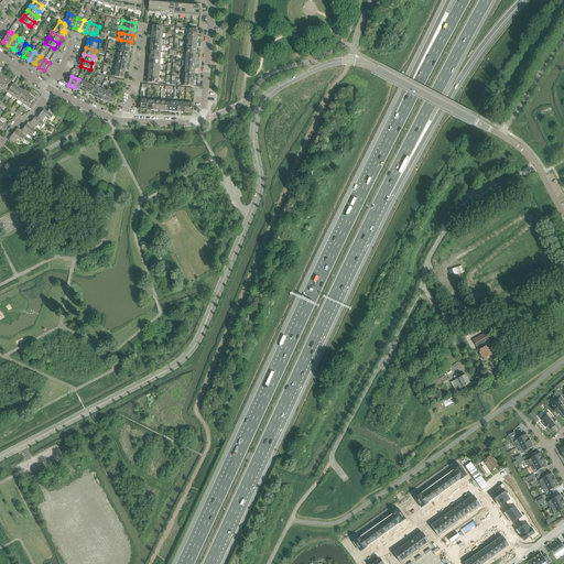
[(0,86),(8,93),(12,86),(9,84),(11,82),(6,78),(0,84),(0,86)]
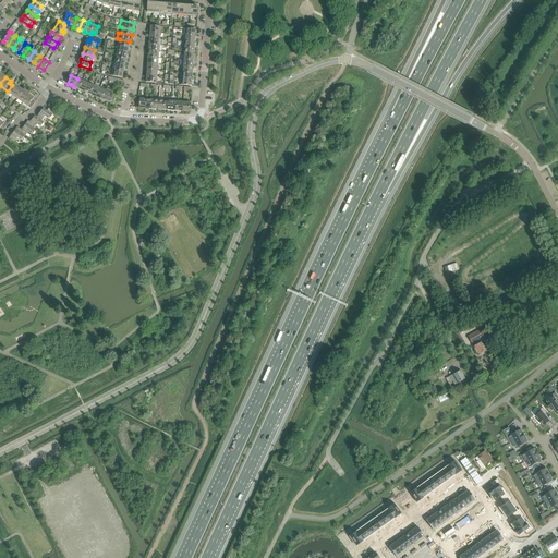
[(77,79),(73,86),(79,89),(83,81),(77,79)]
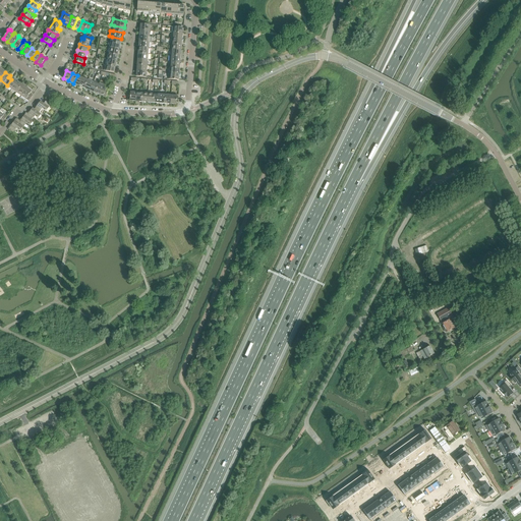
[(79,85),(82,77),(77,75),(73,83),(79,85)]
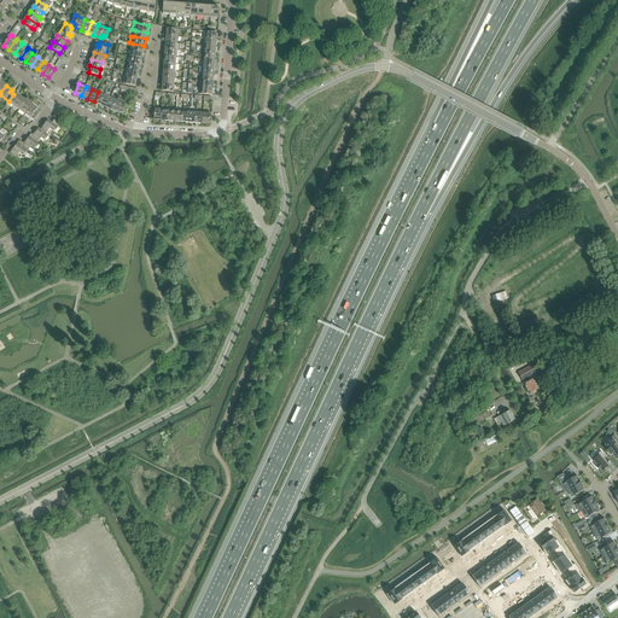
[(13,94),(9,101),(13,105),(21,97),(15,92),(13,94)]
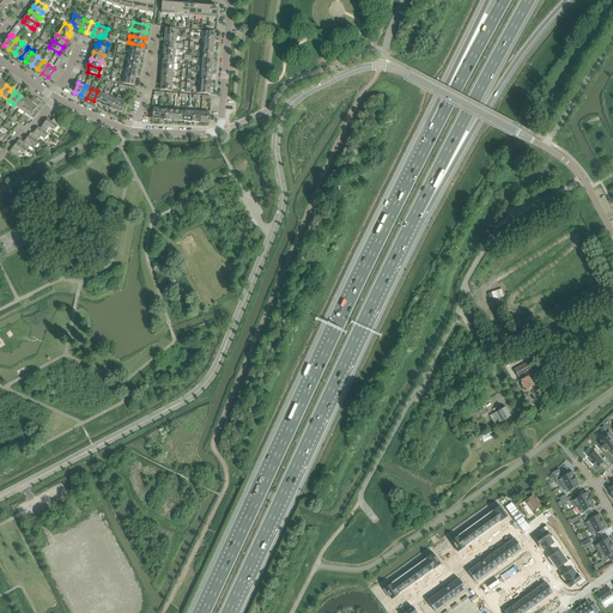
[(97,91),(93,101),(99,103),(103,95),(97,91)]
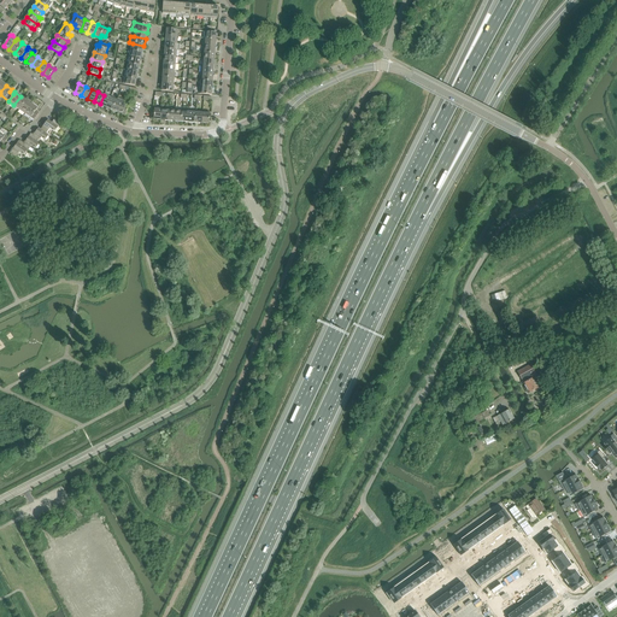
[(106,107),(111,98),(104,95),(100,104),(106,107)]
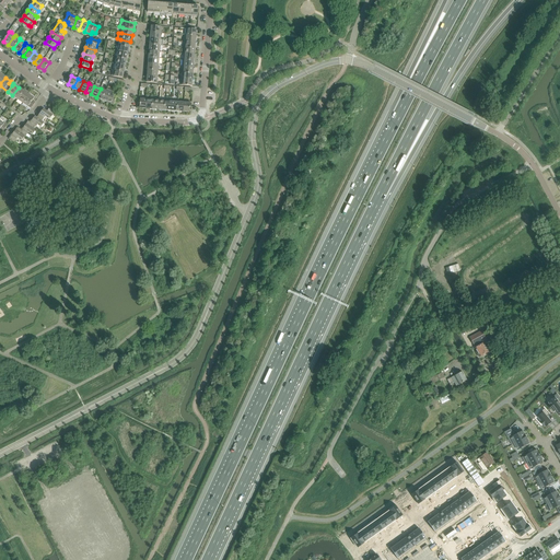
[(18,100),(24,91),(19,88),(12,95),(18,100)]
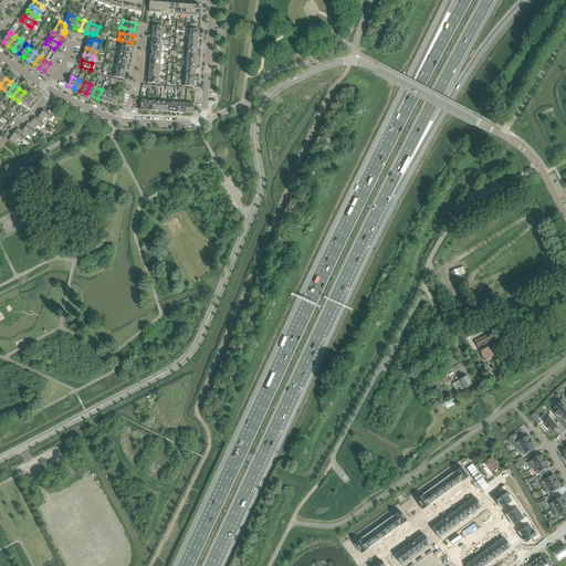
[(102,90),(97,98),(103,101),(107,92),(102,90)]
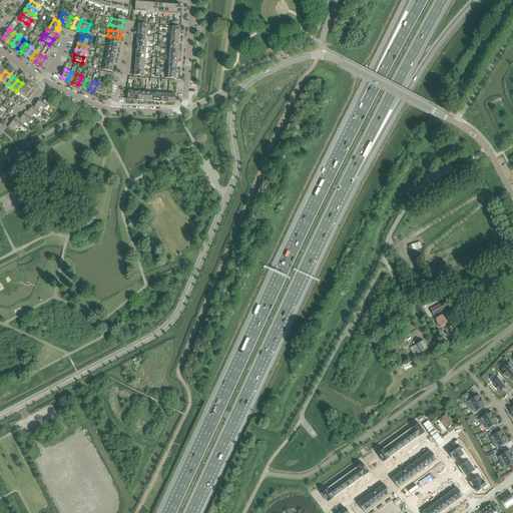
[(21,94),(26,86),(22,83),(16,91),(21,94)]
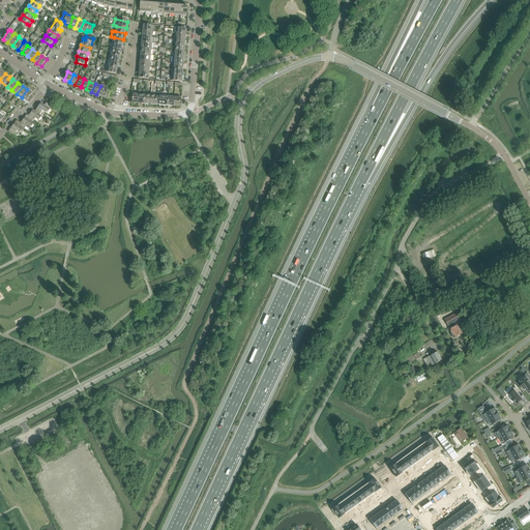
[(101,96),(106,89),(100,86),(96,94),(101,96)]
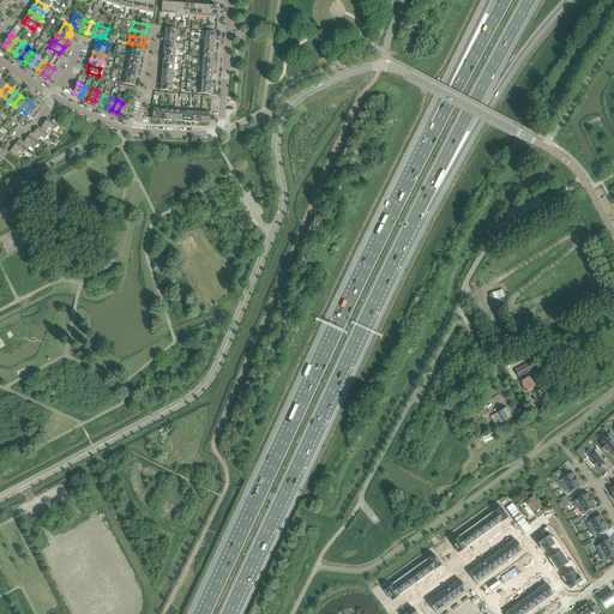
[(34,119),(38,113),(36,110),(37,108),(31,103),(25,113),(34,119)]
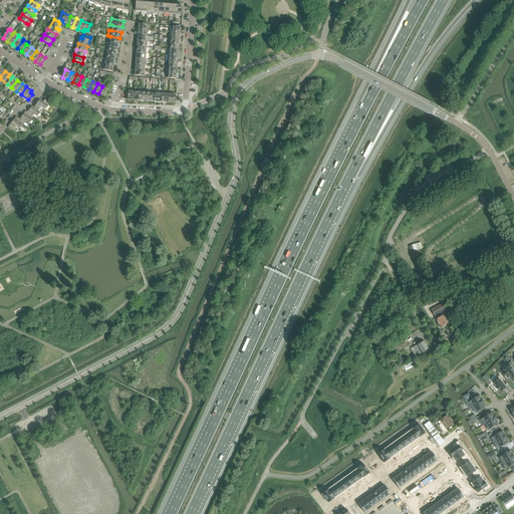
[(102,86),(98,93),(104,96),(107,88),(102,86)]
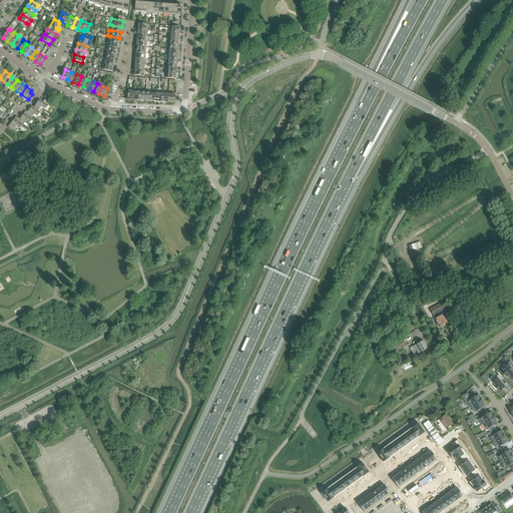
[(38,111),(39,111),(41,107),(45,109),(50,102),(45,99),(43,101),(40,99),(34,107),(38,111)]
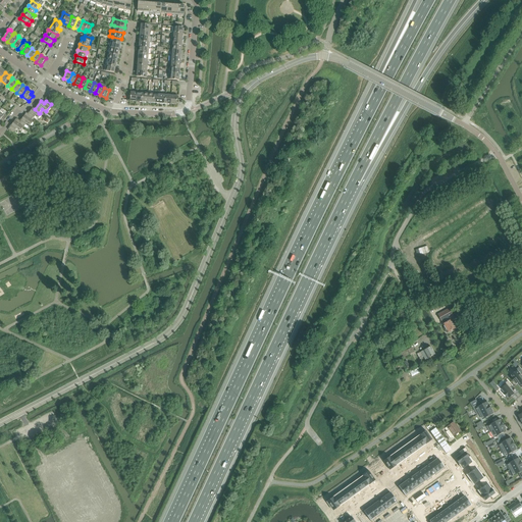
[(27,113),(24,115),(32,120),(34,116),(38,118),(42,114),(40,113),(39,113),(35,109),(33,108),(29,114),(27,113)]
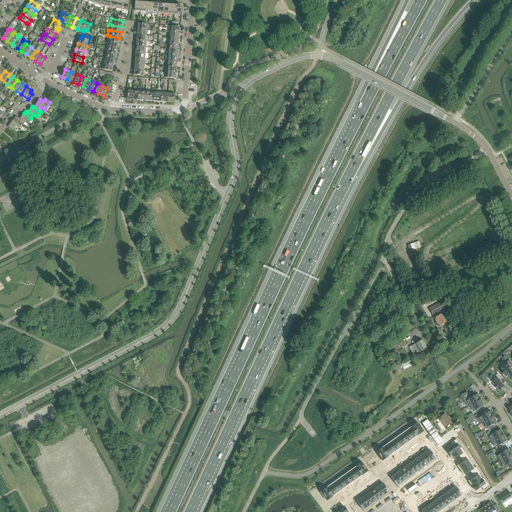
[(16,120),(23,125),(26,121),(30,123),(33,119),(31,118),(24,113),(20,119),(18,118),(16,120)]
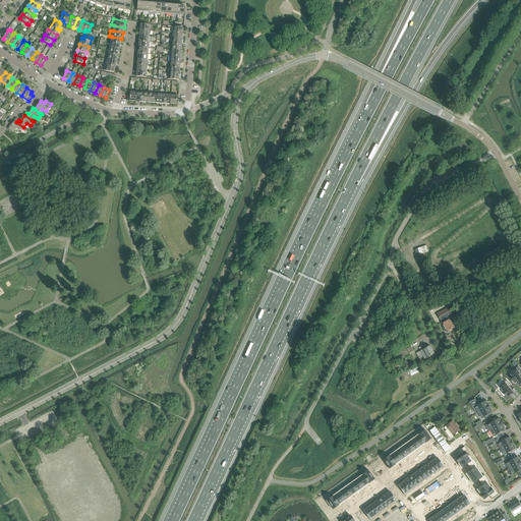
[(20,131),(23,127),(16,122),(18,120),(16,118),(8,129),(13,132),(16,128),(20,131)]
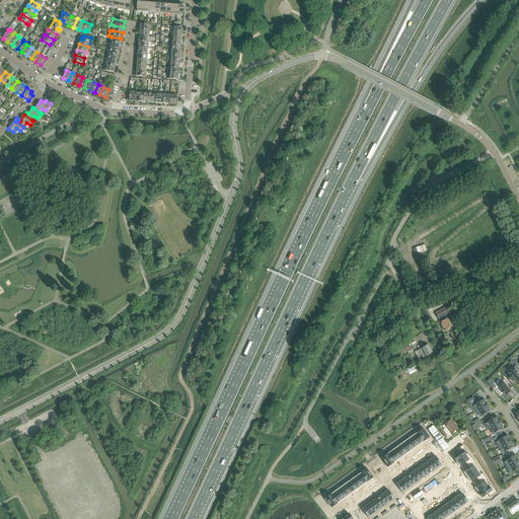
[(416,247),(413,248),(414,251),(415,254),(427,251),(425,244),(422,245),(416,247)]
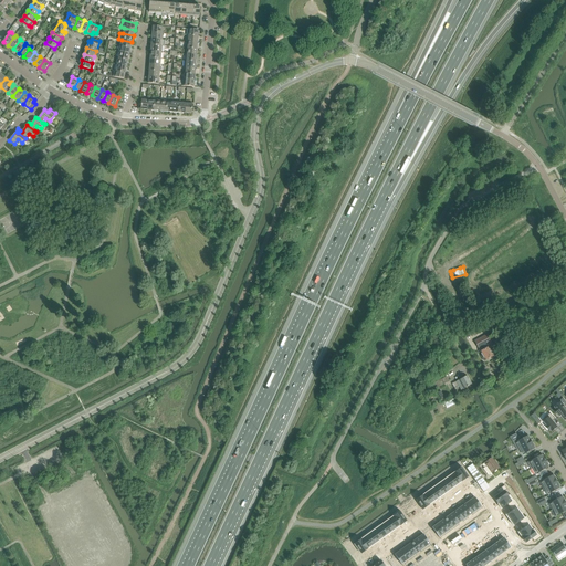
[(460,291),(451,294),(458,306),(465,302),(460,291)]
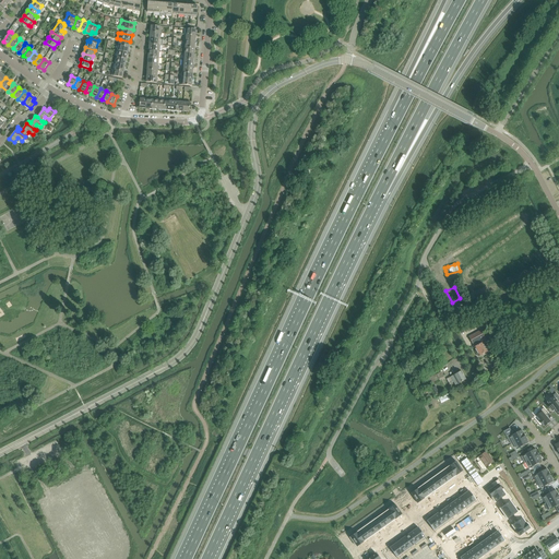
[(510,295),(499,300),(503,308),(514,302),(510,295)]
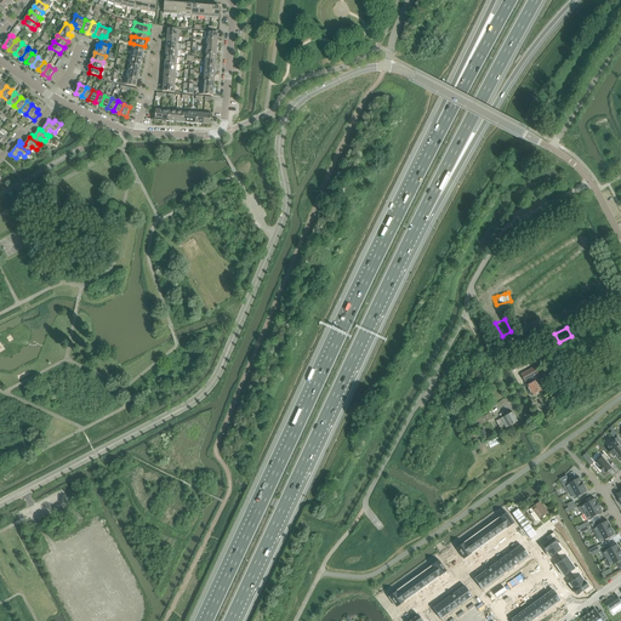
[(535,377),(539,376),(534,368),(520,374),(530,391),(533,396),(541,391),(535,380),(536,379),(535,377)]
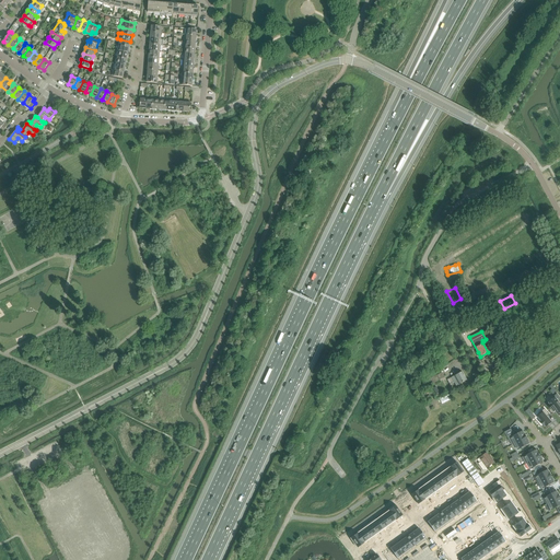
[(466,381),(462,372),(452,377),(447,380),(451,385),(454,383),(456,386),(466,381)]
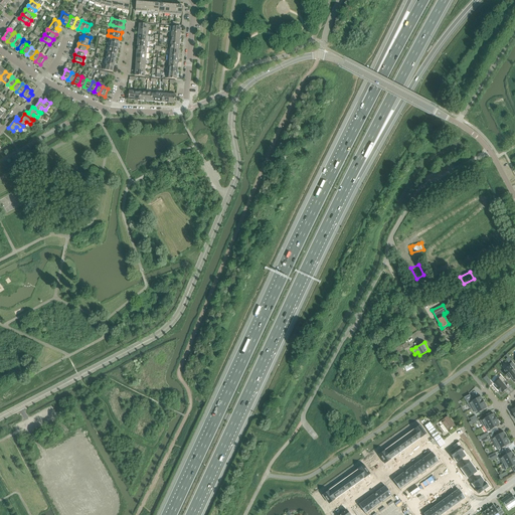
[(406,343),(394,349),(397,353),(408,347),(406,343)]
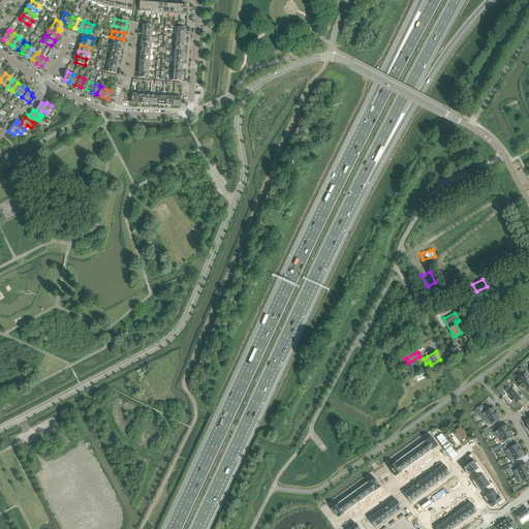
[(528,379),(528,375),(527,372),(522,376),(523,377),(519,380),(522,384),(521,385),(524,390),(525,389),(528,393),(528,392),(528,380),(528,379)]
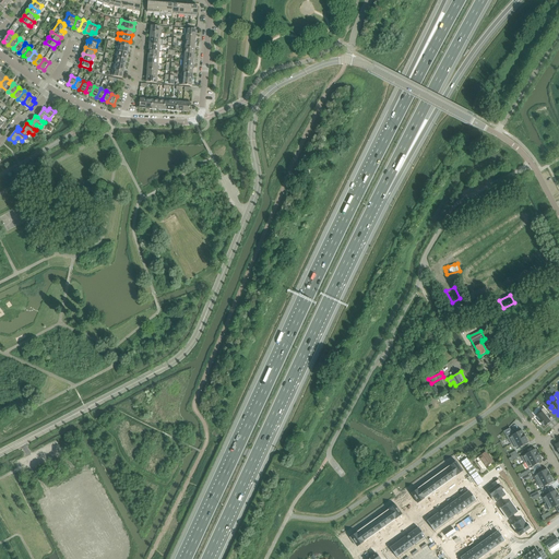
[(535,416),(527,408),(525,411),(532,419),(535,416)]
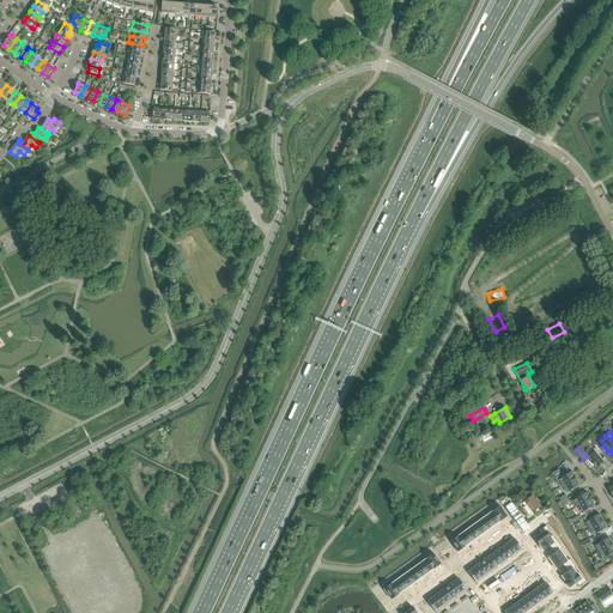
[(599,467),(605,462),(599,456),(601,454),(596,448),(593,450),(594,450),(588,455),(593,461),(592,462),(596,467),(596,466),(599,467)]
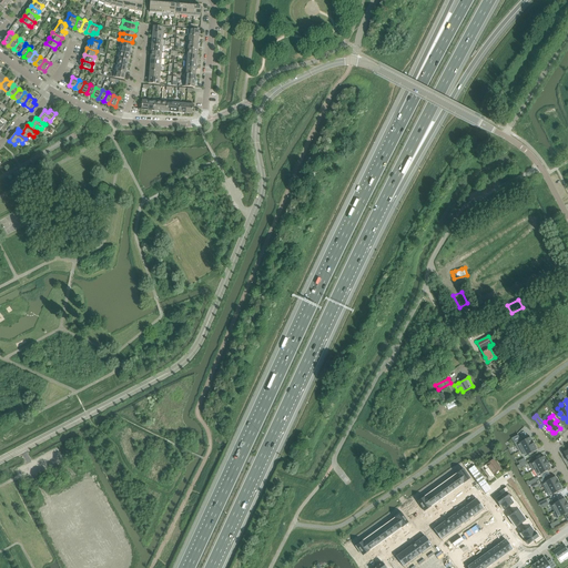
[(519,452),(534,444),(530,437),(523,443),(520,439),(515,443),(519,452)]
